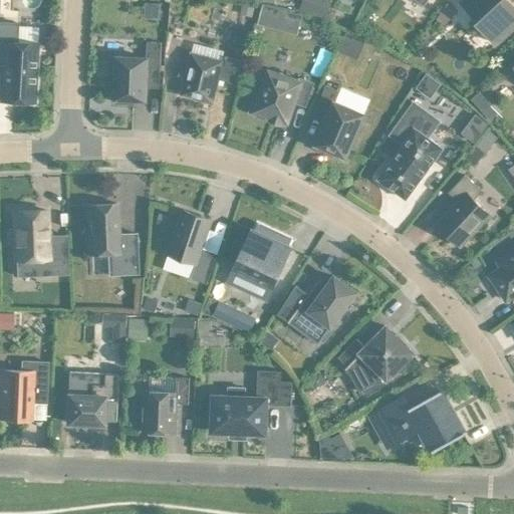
[(320,0),(302,0),(299,10),(324,20),(330,4),(320,0)]
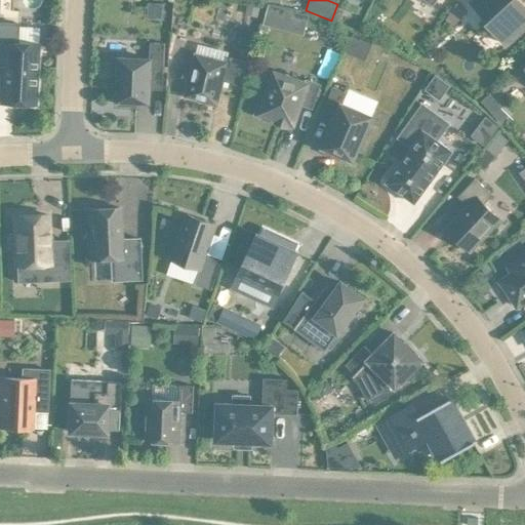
[(467,0),(487,22),(486,24),(506,45),(524,27),(524,5),(520,0),(467,0)]
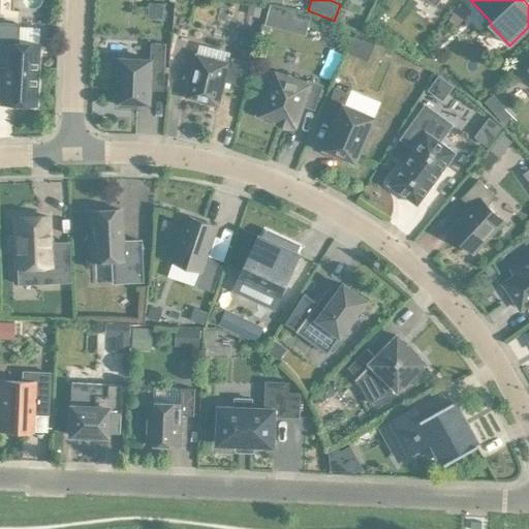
[(461,3),(448,20),(458,26),(469,9),(461,3)]
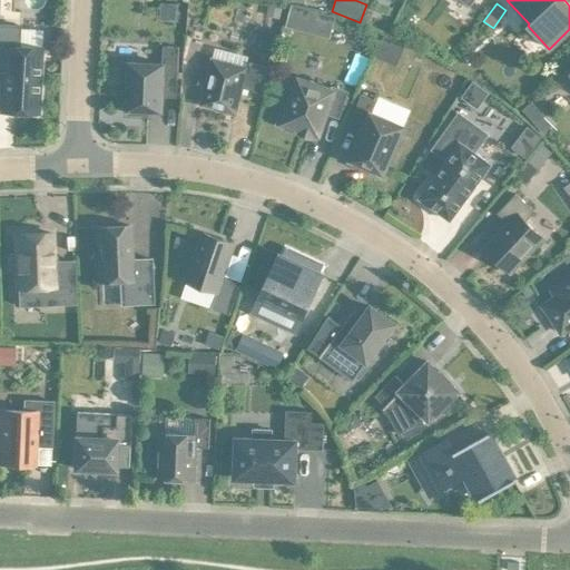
[(292,5),(285,26),(328,38),(335,17),(292,5)]
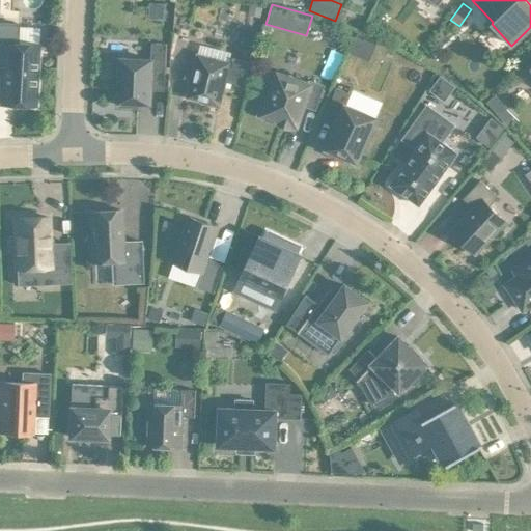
[(250,5),(247,15),(259,18),(261,9),(250,5)]
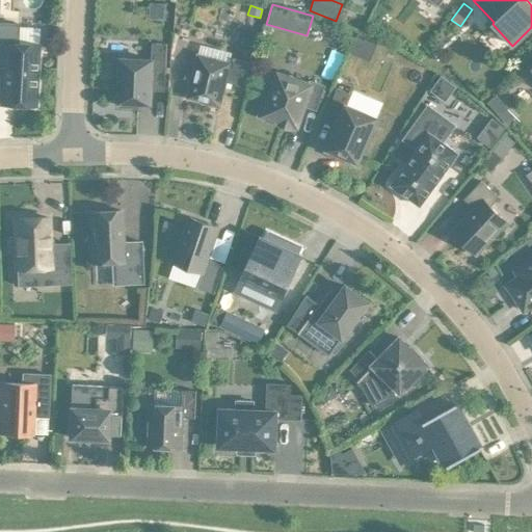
[(17,45),(18,25),(0,24),(0,75),(2,78),(1,77),(1,78),(0,101),(0,105),(35,107),(37,46),(17,45)]
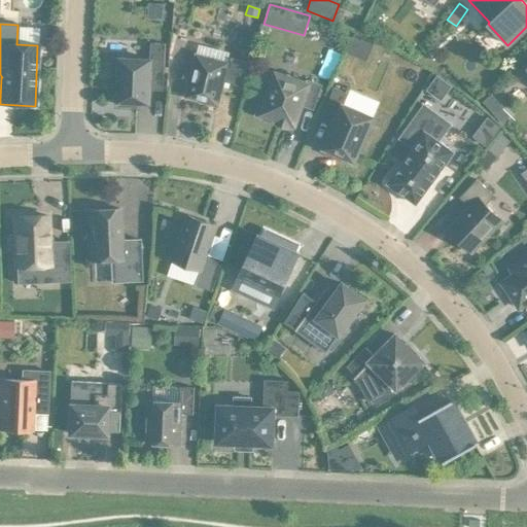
[(354,33),(350,42),(371,51),(375,42),(354,33)]
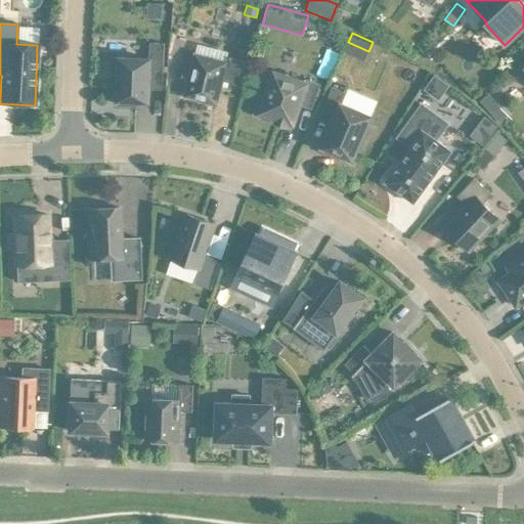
[(120,58),(118,105),(136,106),(136,102),(147,102),(148,72),(163,73),(164,44),(149,43),(148,59),(120,58)]
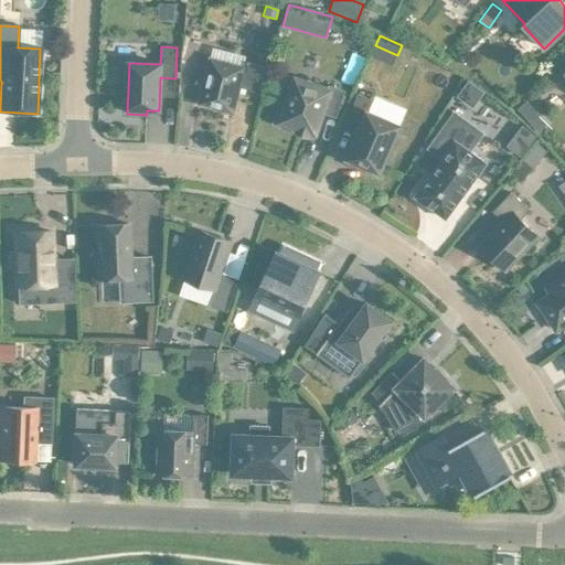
[(199,105),(233,114),(240,87),(258,93),(265,67),(244,62),(243,67),(210,59),(199,105)]
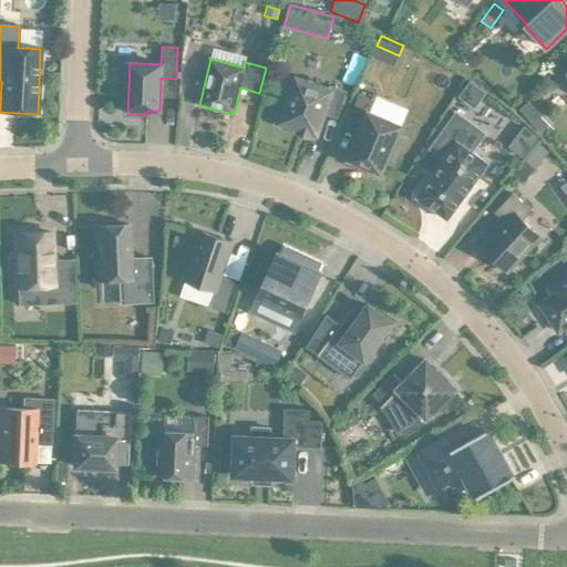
[(275,124),(291,130),(292,125),(300,127),(298,133),(310,136),(312,132),(316,133),(323,113),(337,117),(346,92),(330,86),(329,91),(297,80),(290,100),(284,98),(275,124)]
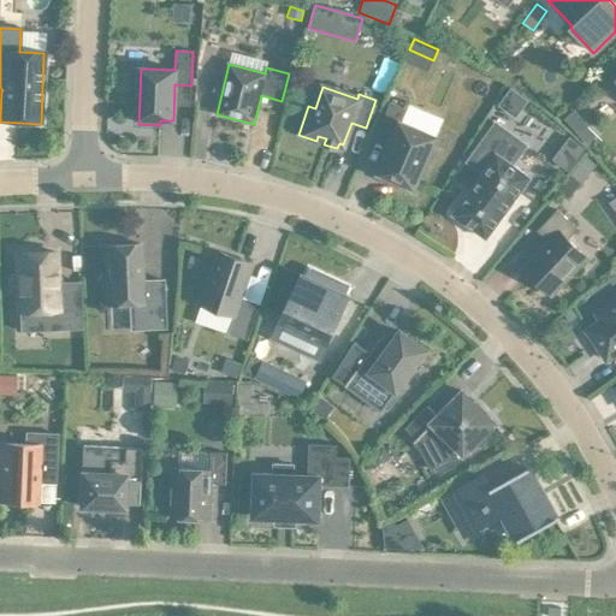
[(499,106),(515,117),(527,101),(511,89),(499,106)]
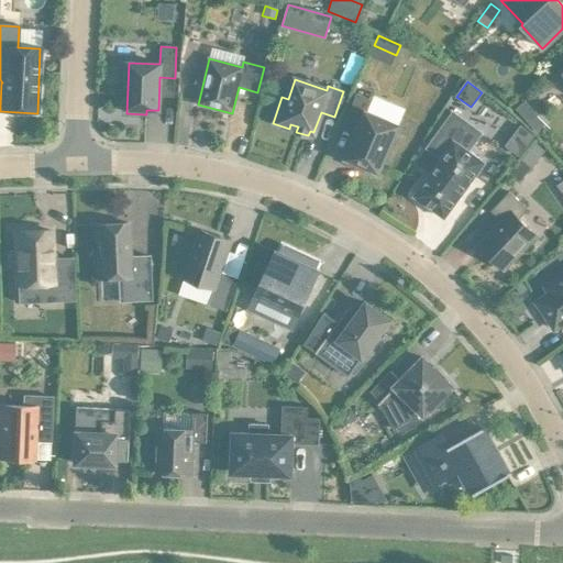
[(356,94),(345,120),(360,125),(345,158),(350,161),(348,165),(364,172),(365,167),(378,173),(398,125),(367,112),(372,100),(356,94)]
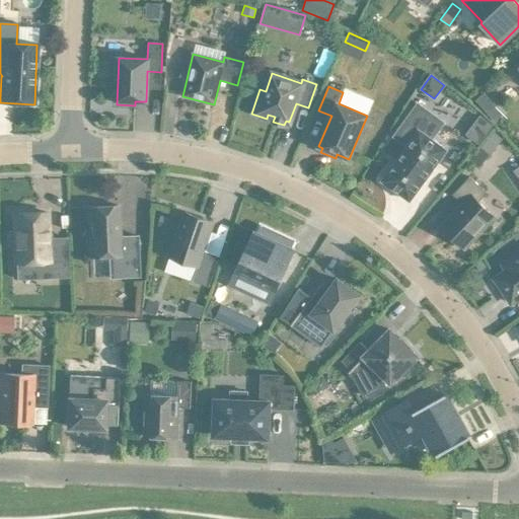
[(484,92),(474,100),(479,106),(489,98),(484,92)]
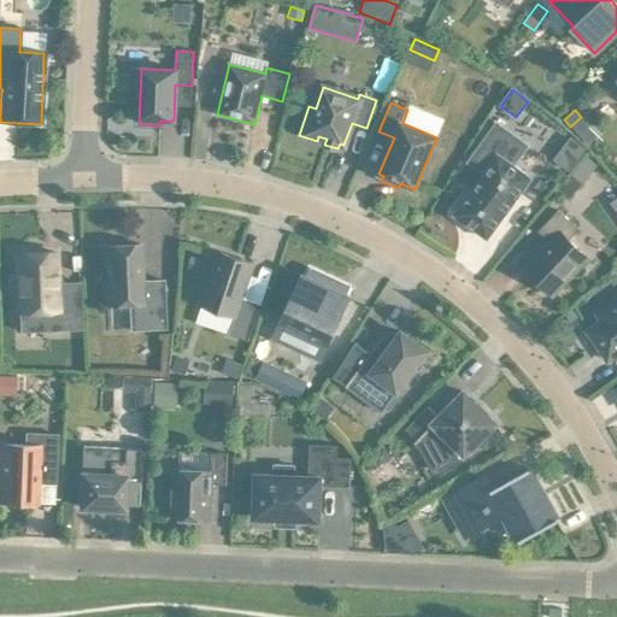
[(497,124),(468,163),(483,174),(453,216),(487,240),(530,178),(513,166),(527,146),(497,124)]
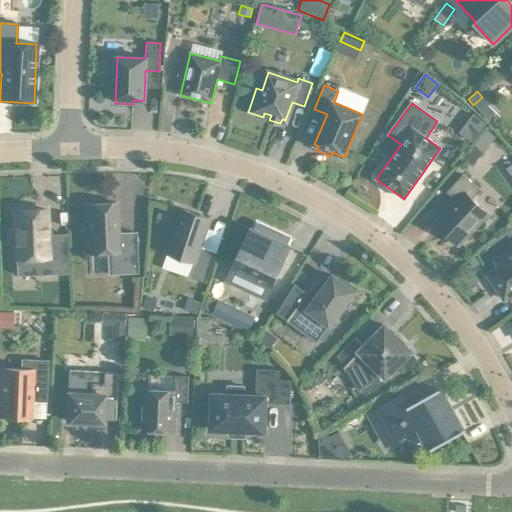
[(474,146),(463,158),(472,165),(482,153),(474,146)]
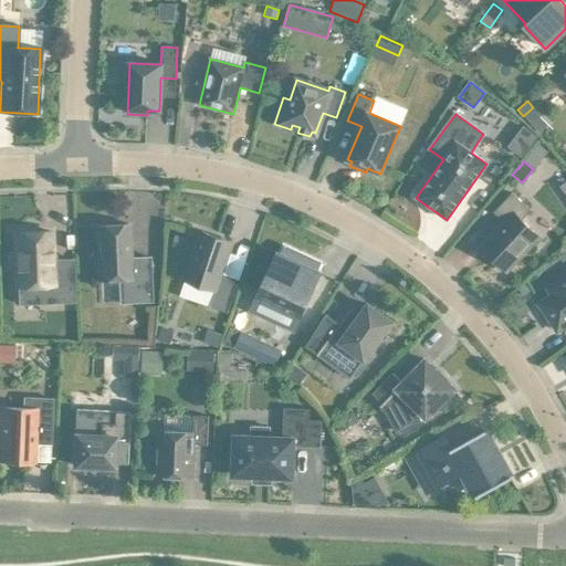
[(481,248),(506,271),(538,238),(521,220),(531,211),(512,194),(493,212),(504,222),(481,248)]
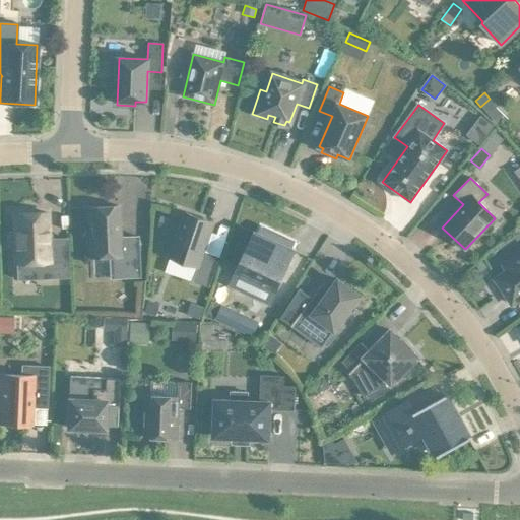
[(86,237),(87,252),(89,252),(90,257),(109,257),(110,279),(139,277),(137,237),(120,238),(119,207),(87,208),(89,237),(86,237)]
